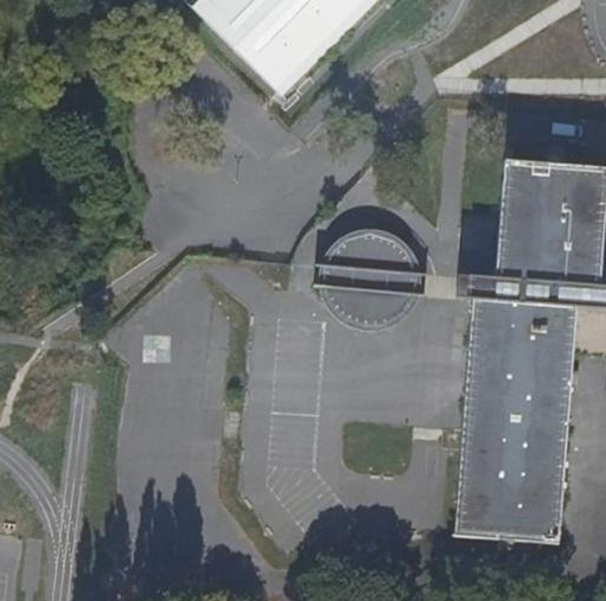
[(208,0),(286,78),(363,0),(208,0)]
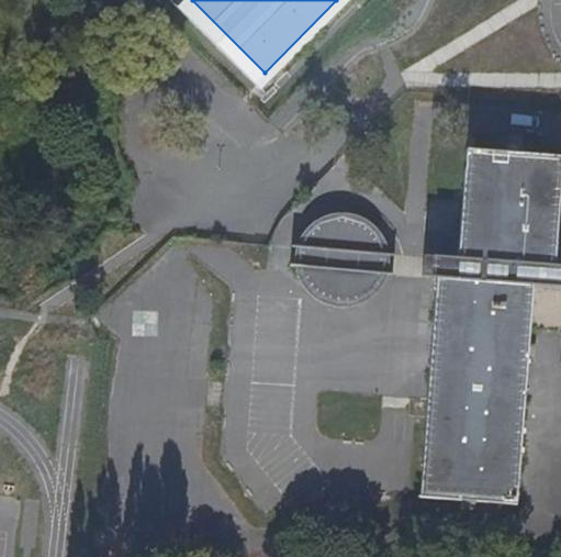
[(560,153),(495,148),(479,147),(468,147),(467,162),(464,187),(458,256),(456,277),(436,276),(419,497),(518,505),(530,325),(560,327),(560,246),(558,246),(560,199),(560,153)]
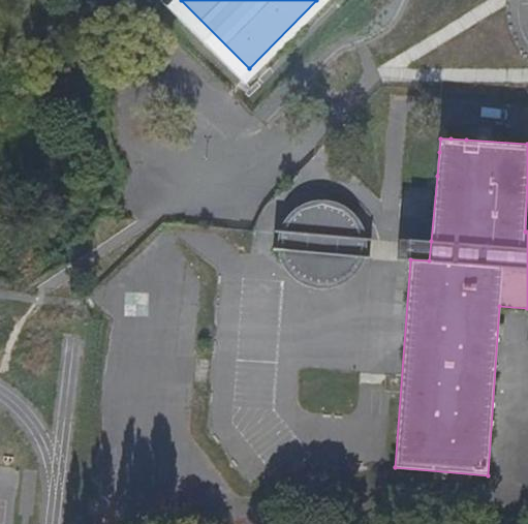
[(330,205),(340,205),(335,203),(329,201),(321,199),(307,204),(297,209),(286,219),(285,221),(283,227),(330,205)]
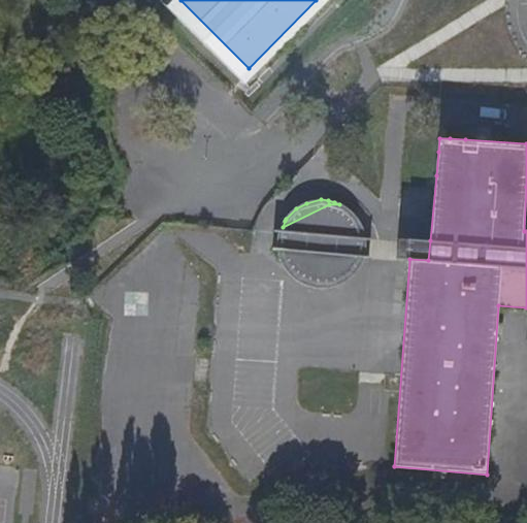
[(349,209),(339,204),(329,204),(283,227),(282,229),(277,246),(280,257),(286,268),(296,279),(309,286),(326,287),(337,284),(350,274),(360,261),(363,248),(363,233),(359,221),(349,209)]
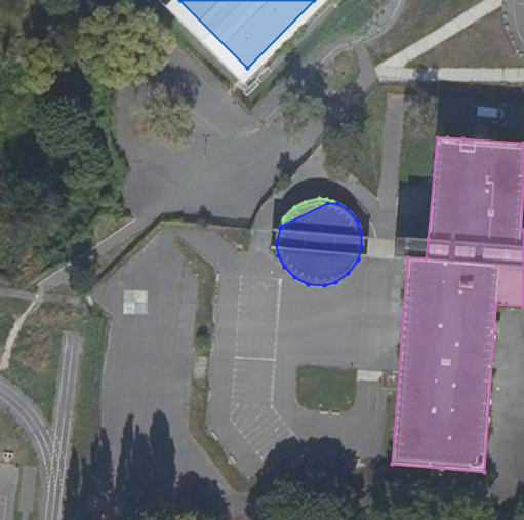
[(426,258),(428,239),(409,238),(407,257),(426,258)]
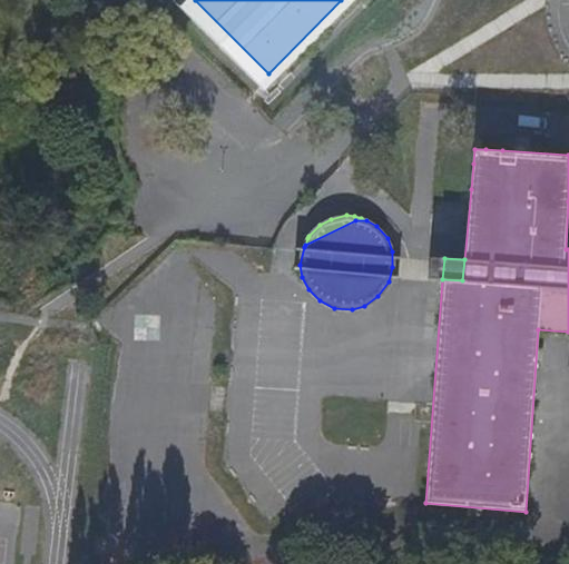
All buildings are outlined.
